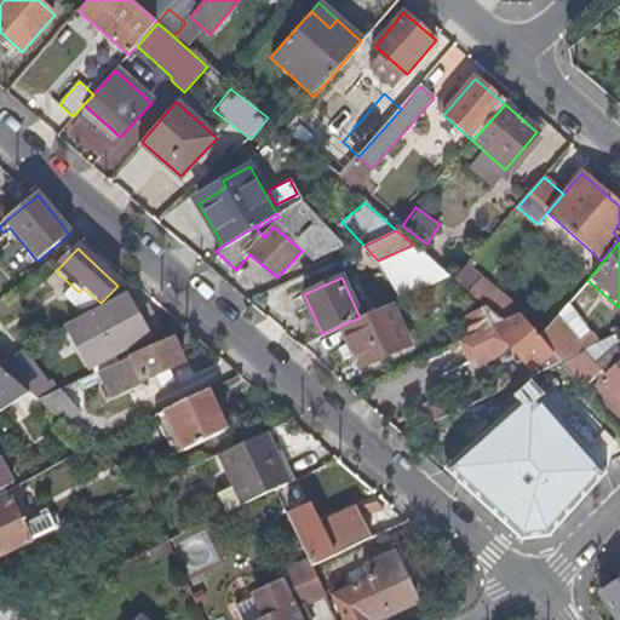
[(82,288),(79,292),(95,308),(99,302),(82,288)]
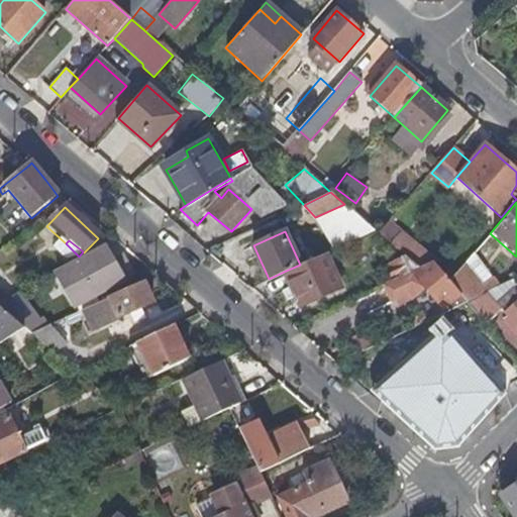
[(419,268),(392,244),(388,249),(394,263),(386,267),(392,281),(412,272),(419,268)]
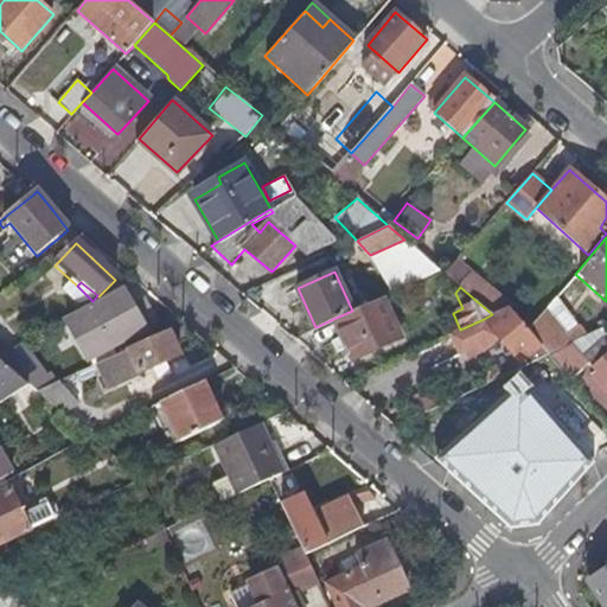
[(146,332),(126,293),(91,312),(112,347),(113,351),(146,332)]
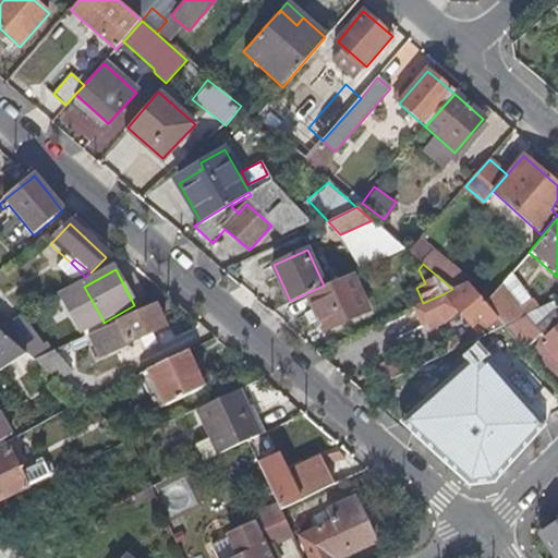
[(367,310),(350,274),(324,286),(308,292),(326,329),(367,310)]
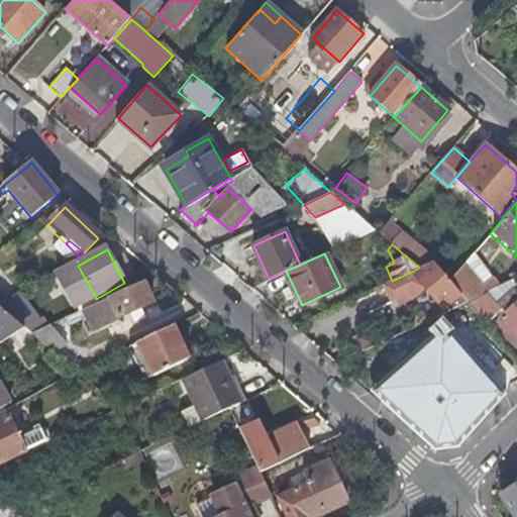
[(432,262),(419,268),(412,272),(442,306),(461,294),(449,281),(432,262)]
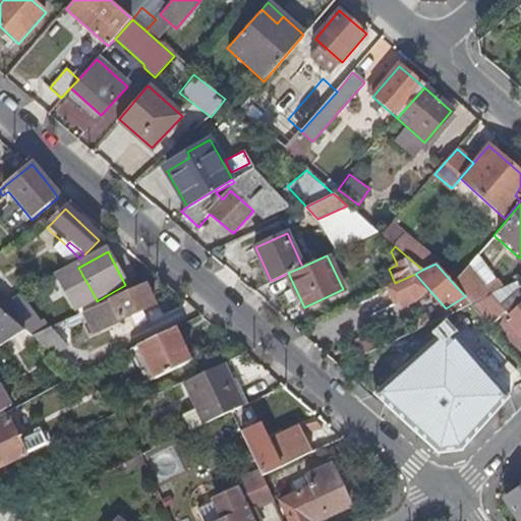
[(78,268),(59,278),(76,308),(96,298),(78,268)]
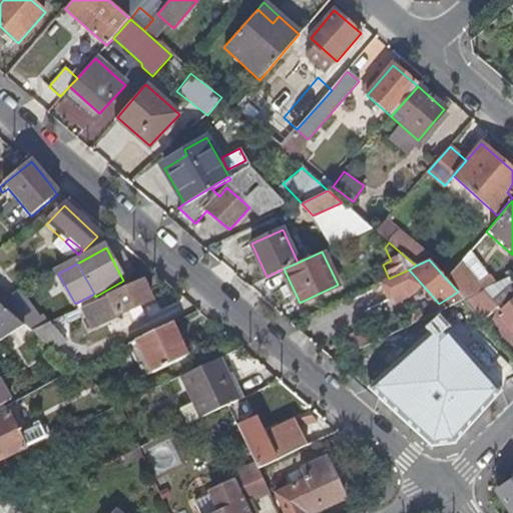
[(458,265),(446,279),(458,292),(464,299),(481,291),(458,265)]
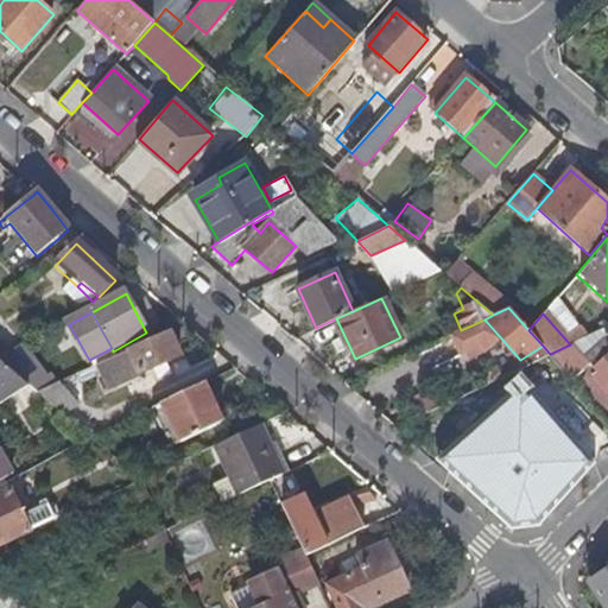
[(607,335),(586,356),(589,360),(607,382),(607,335)]
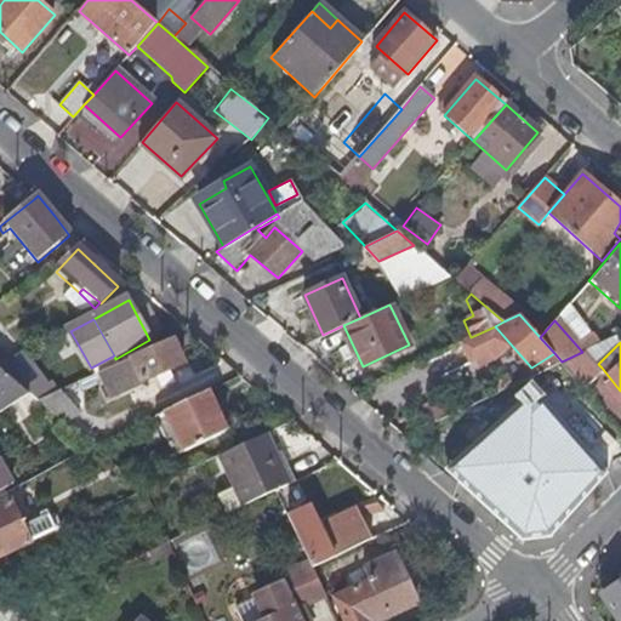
[(172,343),(96,377),(101,387),(109,402),(157,380),(163,391),(175,385),(169,375),(182,368),(172,343)]
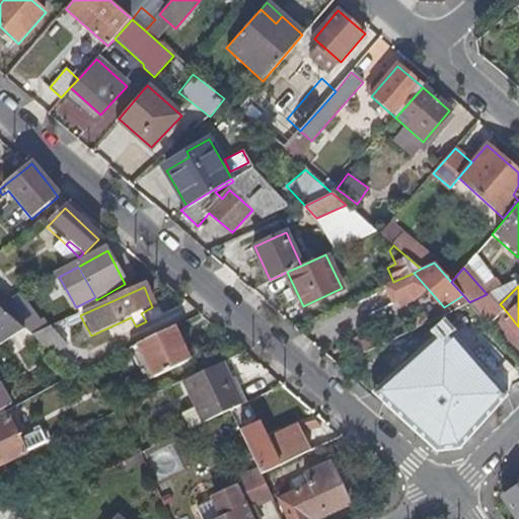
[(487,294),(469,302),(486,321),(503,307),(500,304),(490,293),(487,294)]
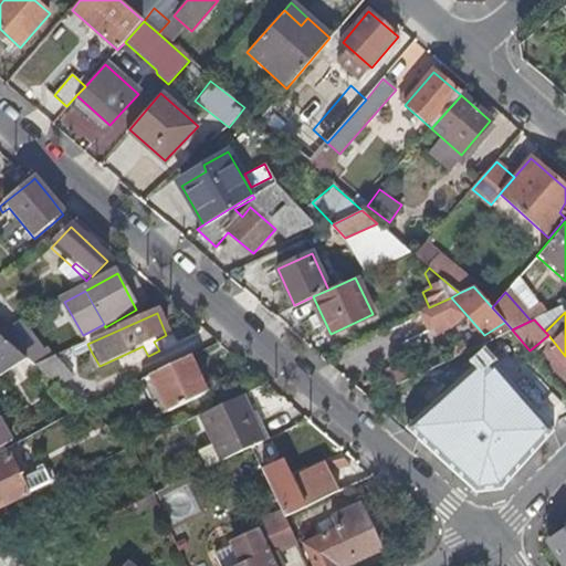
[(0,378),(11,371),(27,362),(0,337),(0,378)]
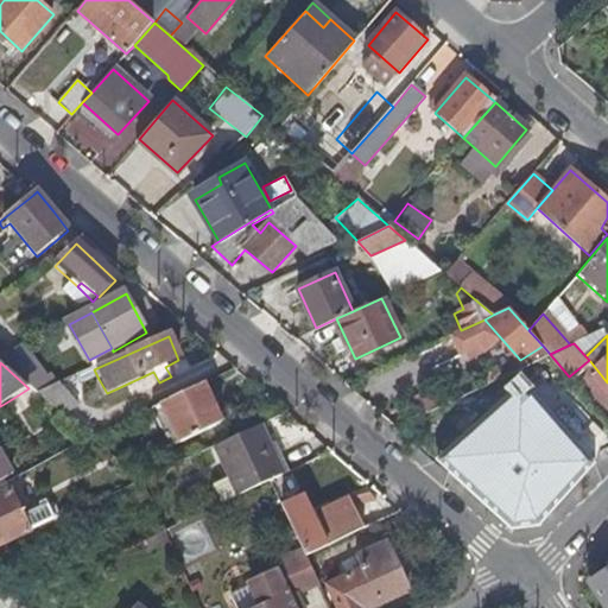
[(94,369),(94,368),(75,378),(80,386),(99,379),(94,369)]
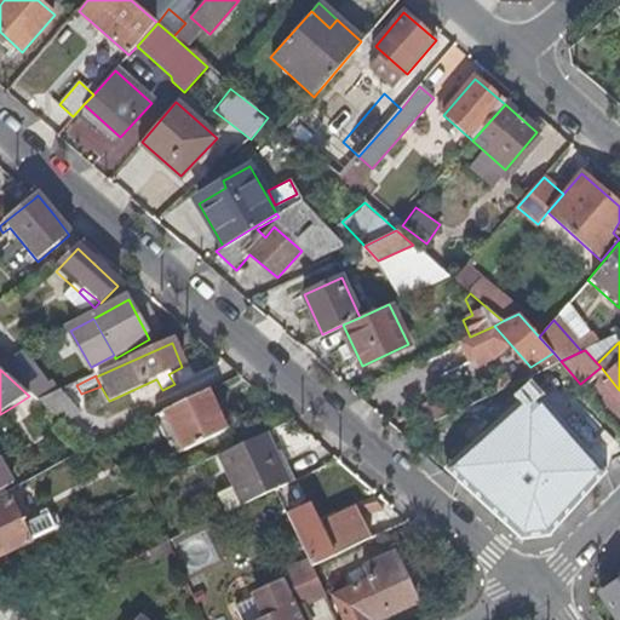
[(38,403),(64,426),(78,411),(62,392),(38,403)]
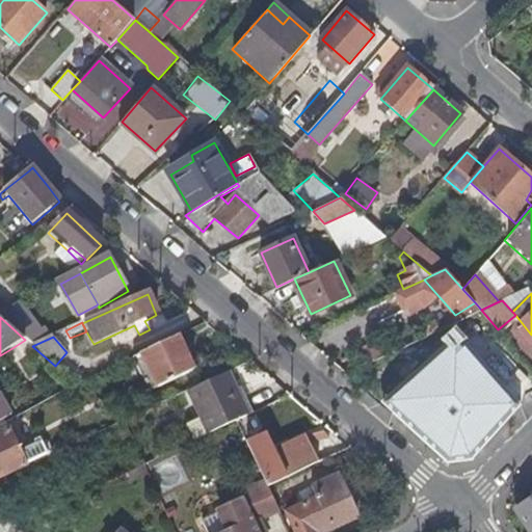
[(193,373),(177,338),(141,354),(158,389),(193,373)]
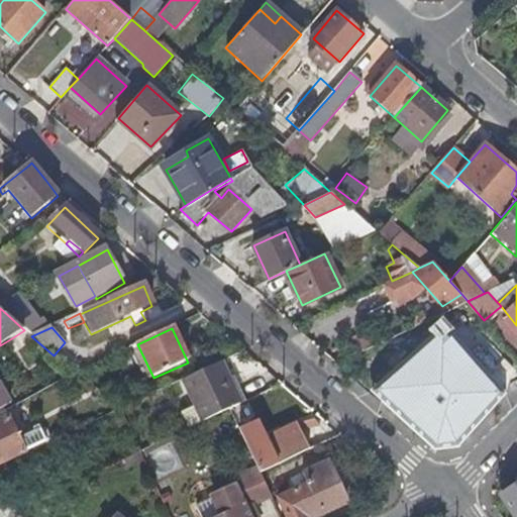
[(24,330),(10,339),(17,345),(31,336),(24,330)]
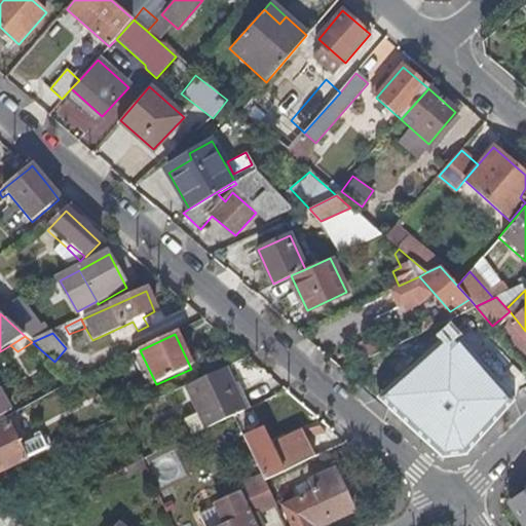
[(140,350),(130,354),(147,388),(156,384),(140,350)]
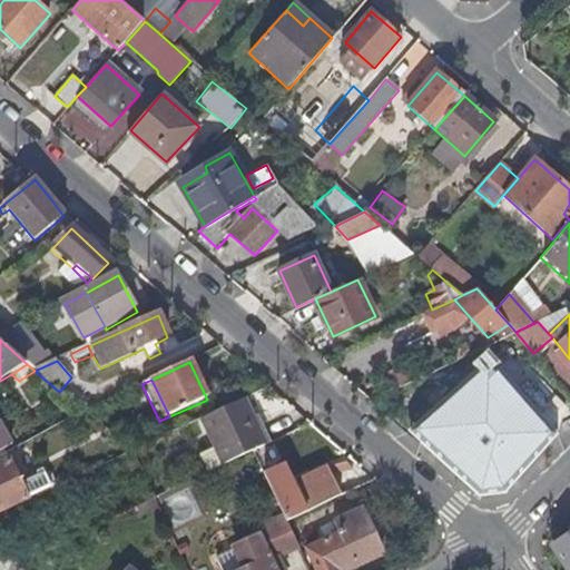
[(246,401),(205,421),(218,451),(225,467),(254,452),(267,446),(246,401)]
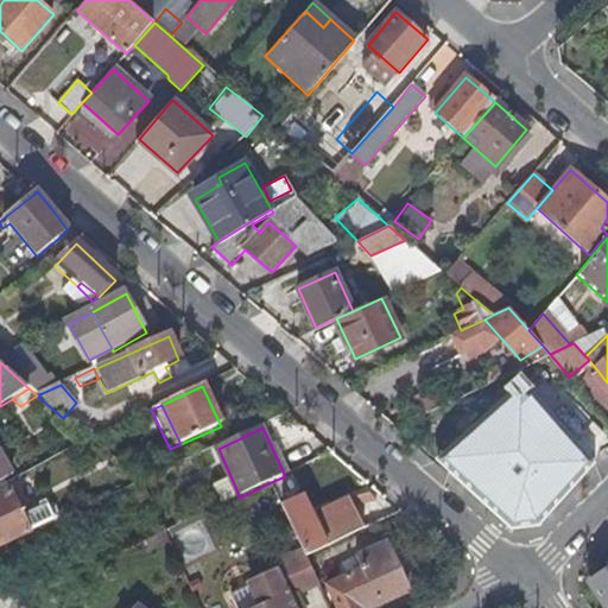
[(515,513),(506,524),(511,529),(538,526),(575,489),(562,475),(555,481),(518,442),(477,475),(515,513)]
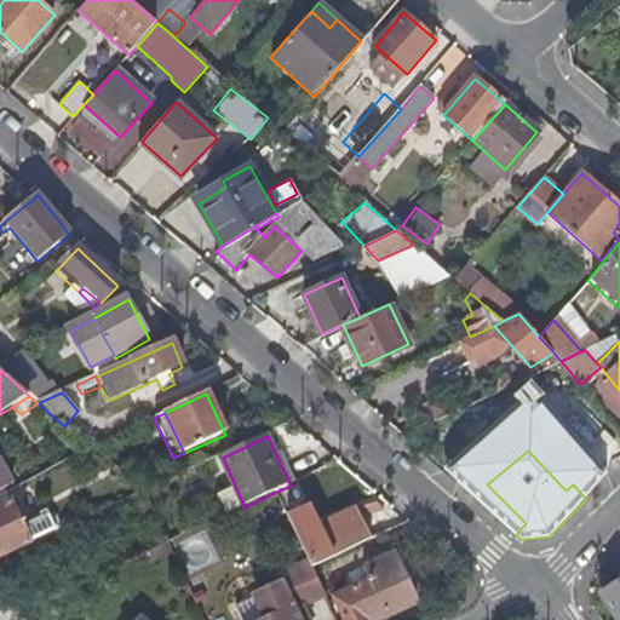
[(487,484),(474,497),(516,534),(526,523),(487,484)]
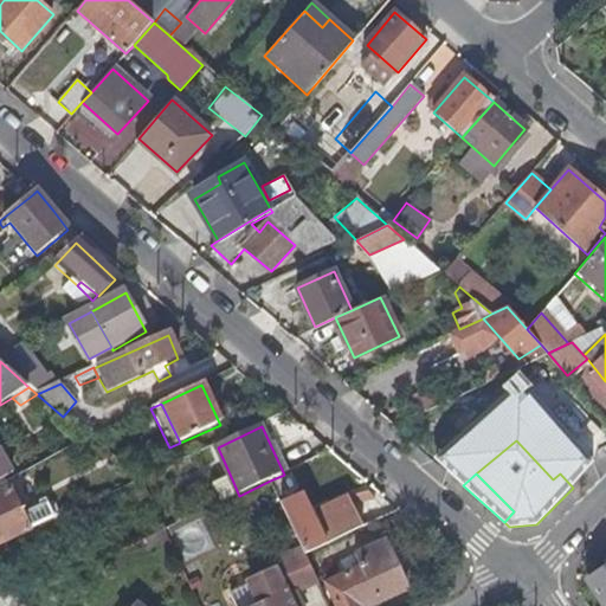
[(217,487),(224,503),(239,496),(232,479),(217,487)]
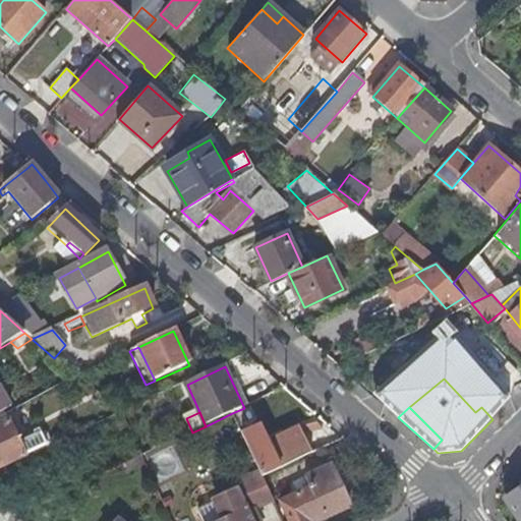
[(0,469),(24,459),(9,425),(0,429),(0,469)]
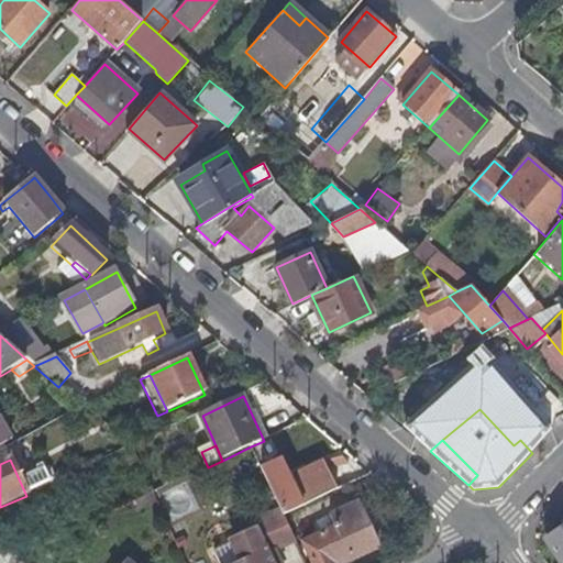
[(282,516),(307,505),(297,484),(293,486),(280,461),(262,471),(280,512),(282,516)]
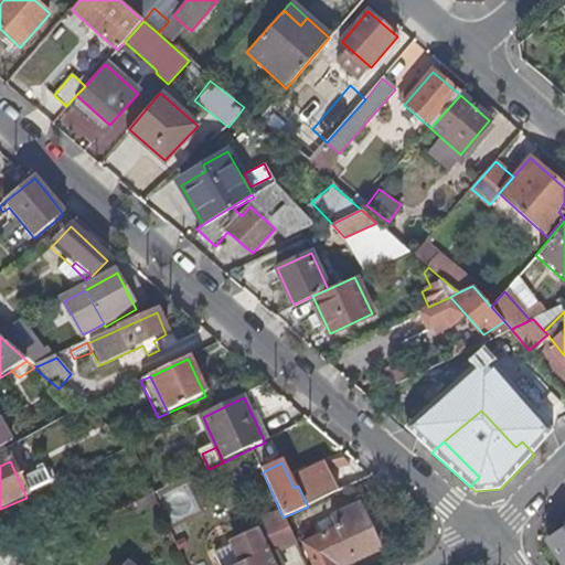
[(28,490),(49,481),(42,465),(21,473),(28,490)]
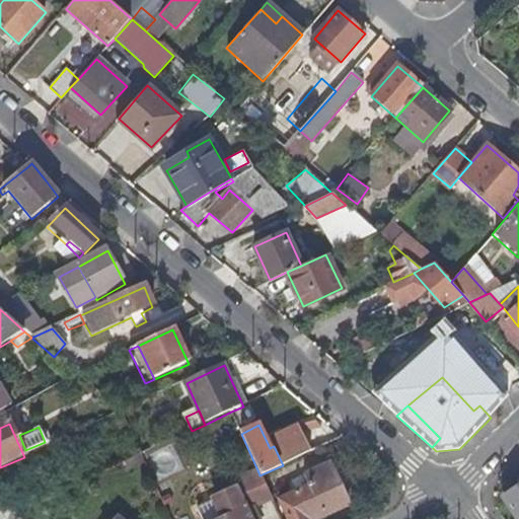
[(302,433),(274,446),(283,465),(311,452),(302,433)]
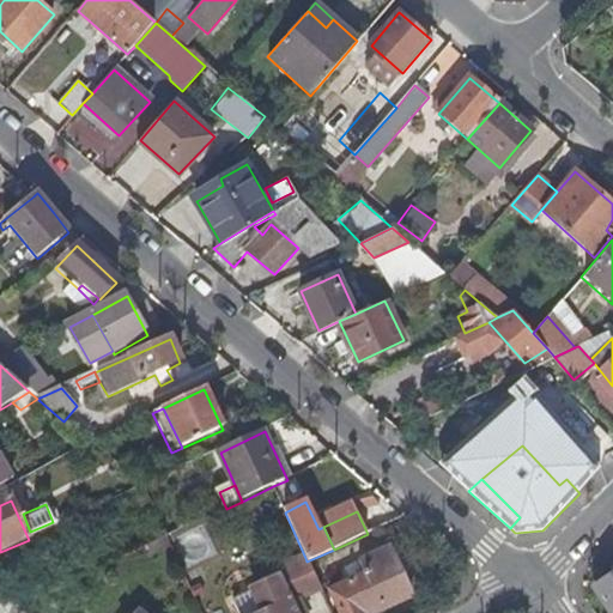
[(189,569),(218,552),(201,521),(171,536),(189,569)]
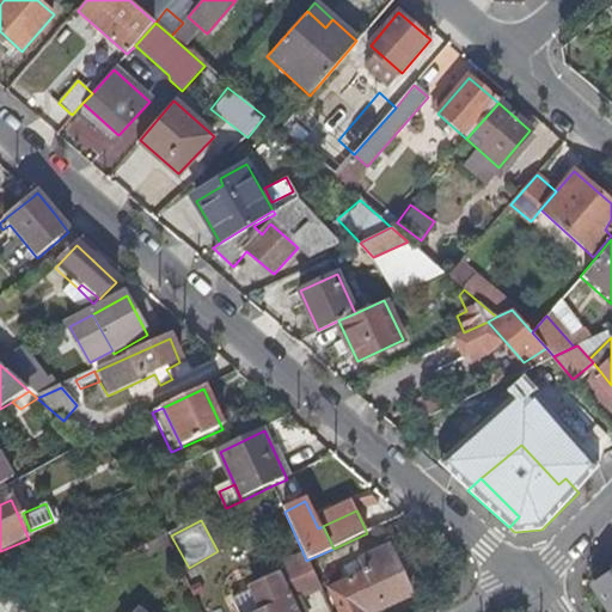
[(366,611),(412,594),(393,544),(359,558),(365,575),(330,592),(338,611),(366,611)]
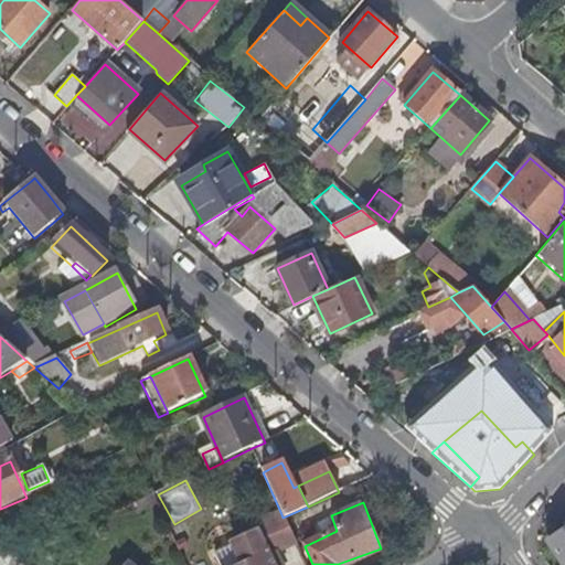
[(273,564),(270,558),(296,546),(283,518),(281,514),(231,537),(234,545),(213,555),(217,564),(273,564)]
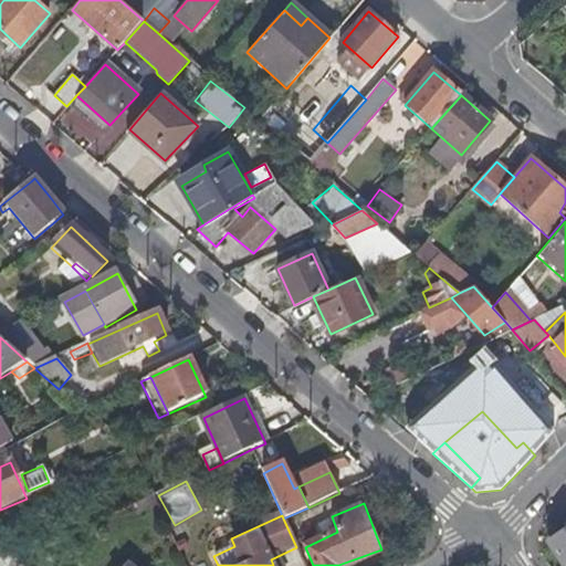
[(565,565),(565,531),(547,543),(562,565),(565,565)]
